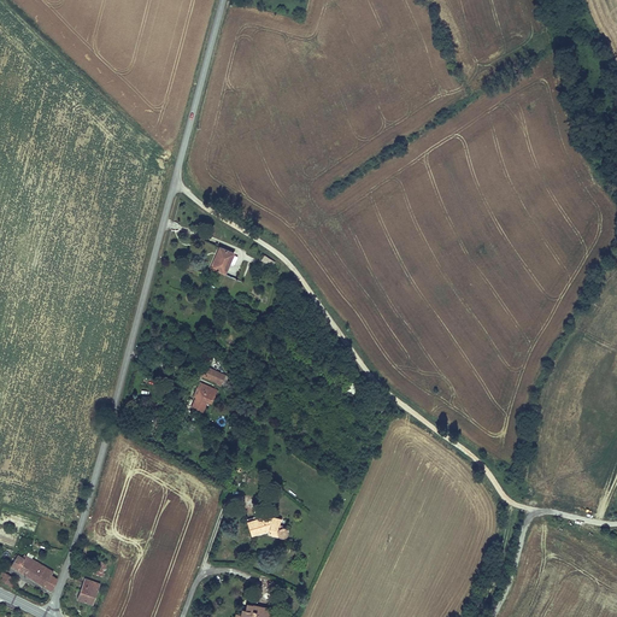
[(211,269),(224,275),(233,254),(219,250),(211,269)]
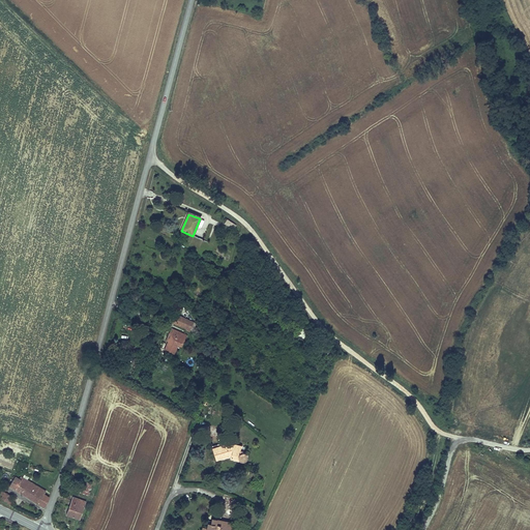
[(173,323),(190,331),(195,321),(177,314),(173,323)]
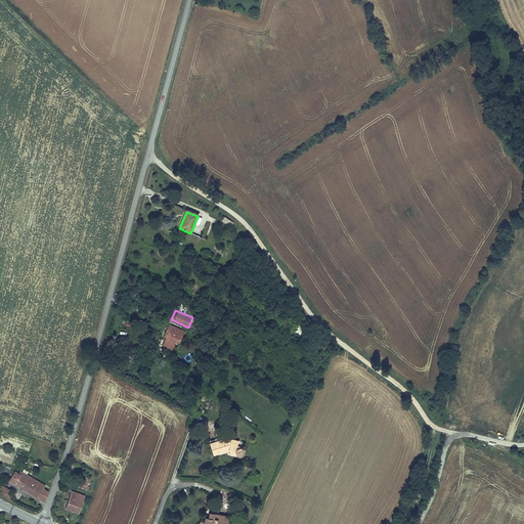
[(175,342),(179,344),(183,334),(171,329),(169,333),(166,339),(163,346),(172,350),(175,342)]
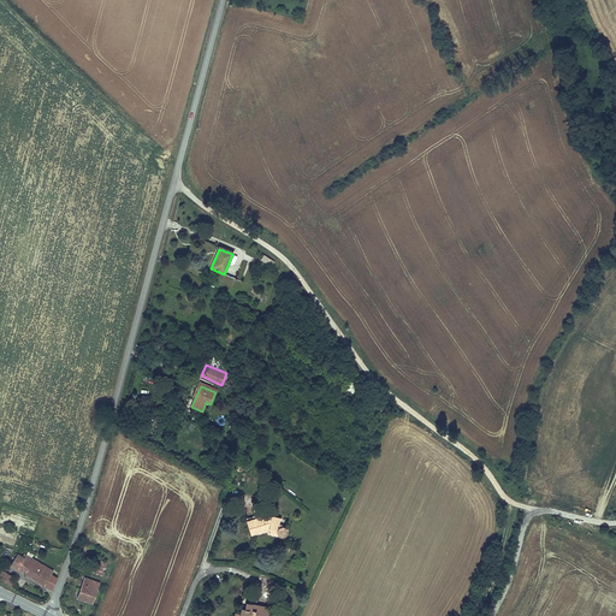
[(285,526),(283,526),(280,526),(279,523),(280,516),(272,515),(271,519),(270,517),(264,520),(262,515),(247,520),(250,535),(268,529),(268,533),(278,534),(279,535),(282,537),(284,537),(285,535),(286,534),(288,532),(288,529),(286,527),(285,526)]
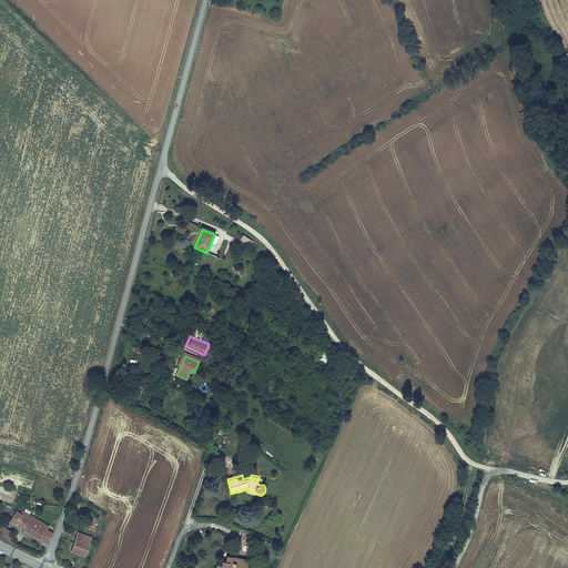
[(10,521),(23,529),(31,517),(23,513),(21,516),(14,513),(10,521)]
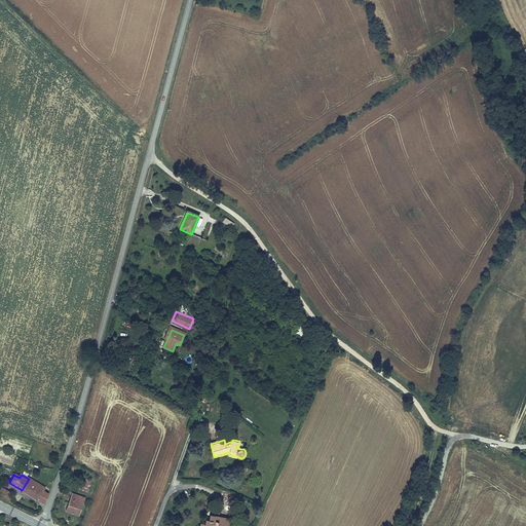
[(78,489),(86,492),(90,481),(82,478),(78,489)]
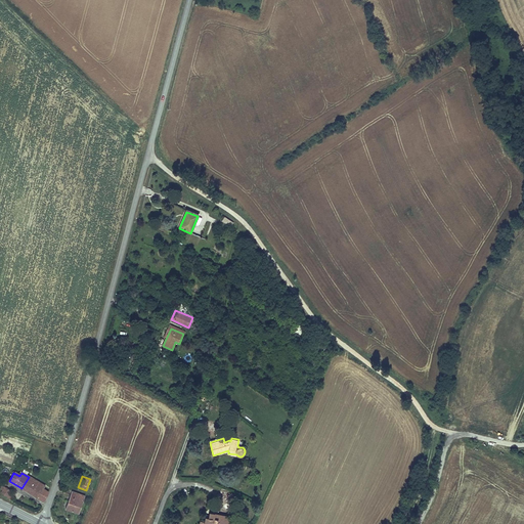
[(43,490),(45,487),(29,477),(22,488),(44,503),(46,498),(48,493),(43,490)]
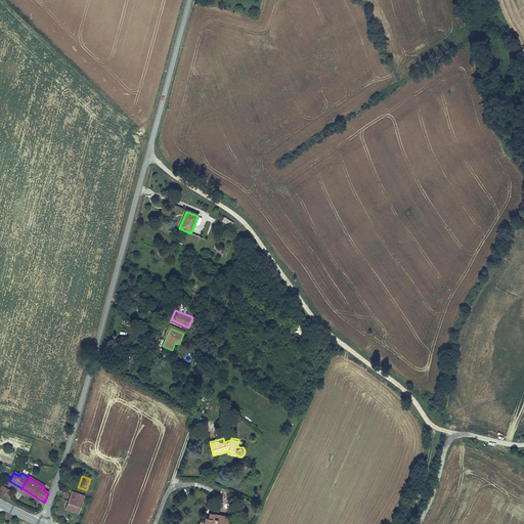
[(10,492),(12,490),(2,484),(0,488),(3,490),(1,493),(11,499),(13,495),(10,492)]
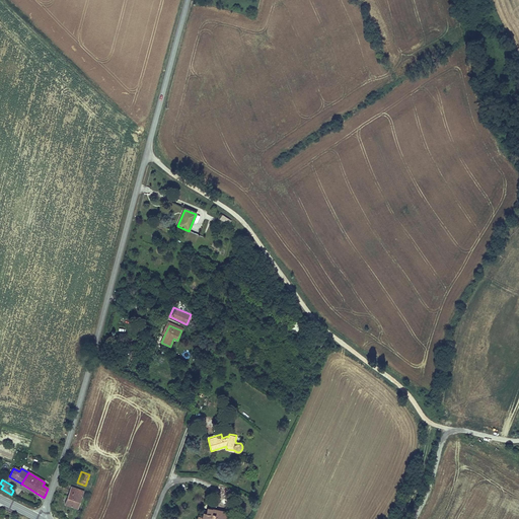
[(66,505),(77,509),(83,492),(71,488),(66,505)]
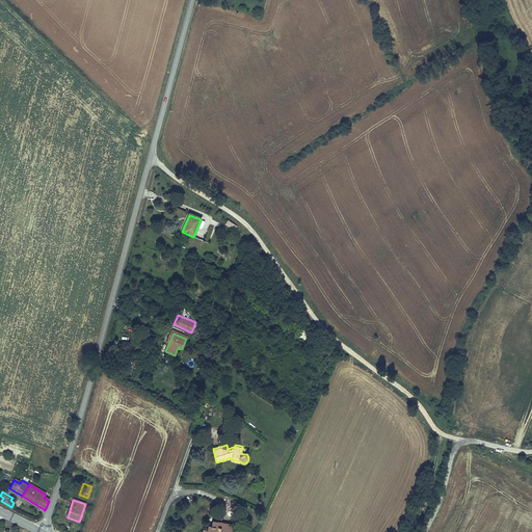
[(232,531),(233,527),(218,524),(218,521),(212,520),(212,521),(211,525),(208,524),(207,529),(203,528),(202,531),(232,531)]
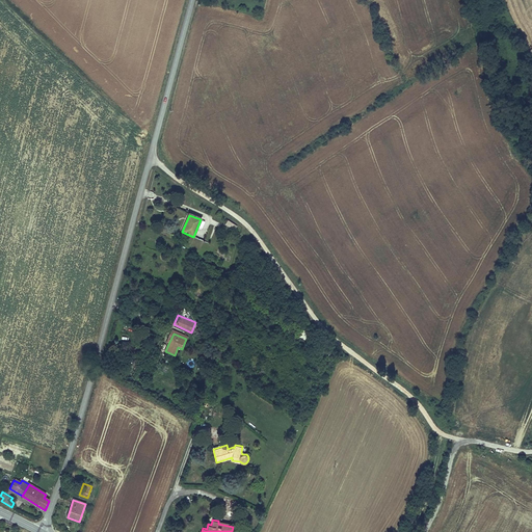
All buildings are outlined.
